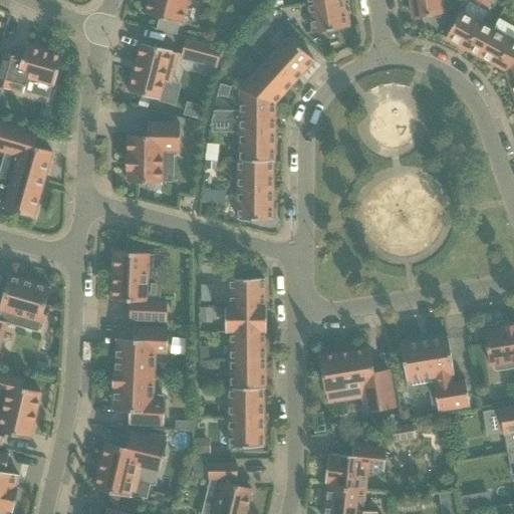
[(148,0),(145,14),(159,18),(156,29),(177,34),(180,23),(181,24),(187,0),(148,0)]
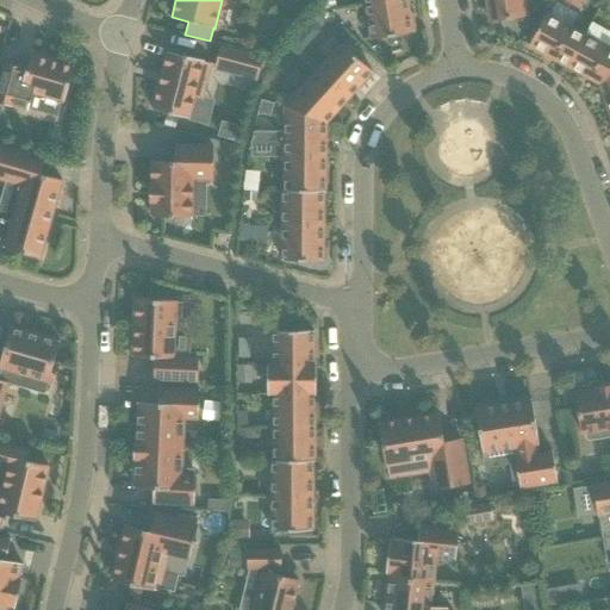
[(393,0),(366,5),(372,39),(414,32),(411,17),(409,17),(406,0),(393,0)]
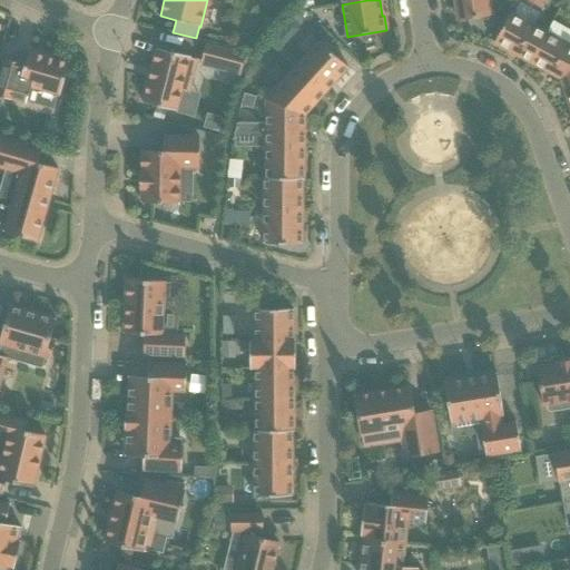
[(488,0),(454,0),(458,20),(491,15),(488,0)]
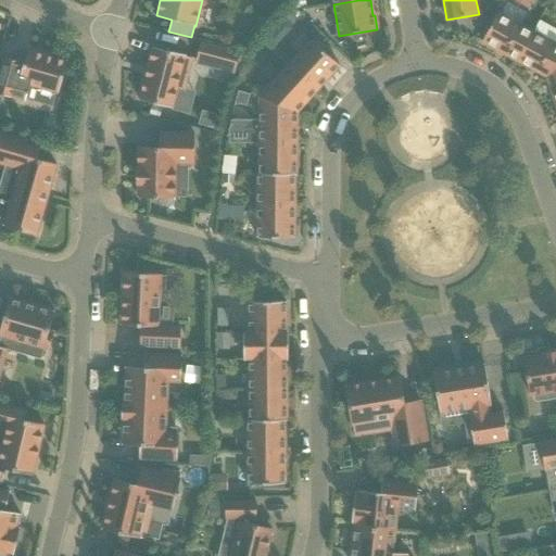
[(285,15),(293,23),(297,19),(291,2),(281,12),(285,15)]
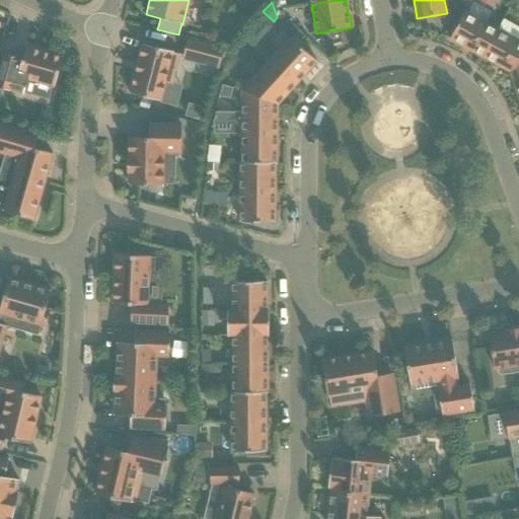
[(498,29),(464,12),(450,39),(483,57),(498,29)]
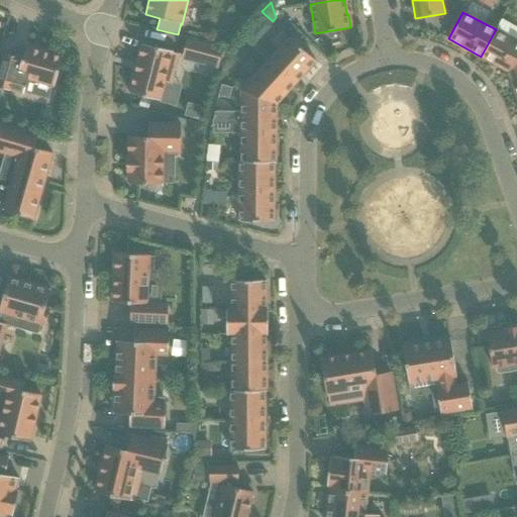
[(256,23),(245,35),(257,45),(263,39),(263,28),(256,23)]
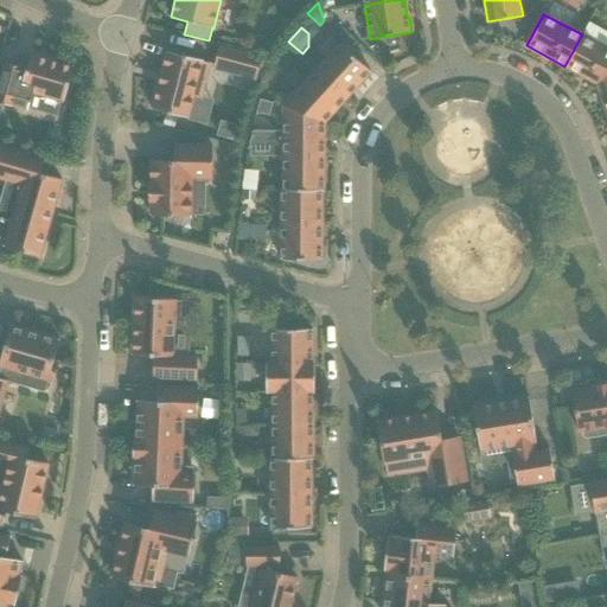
[(606,75),(606,49),(582,34),(564,66),(596,84),(606,75)]
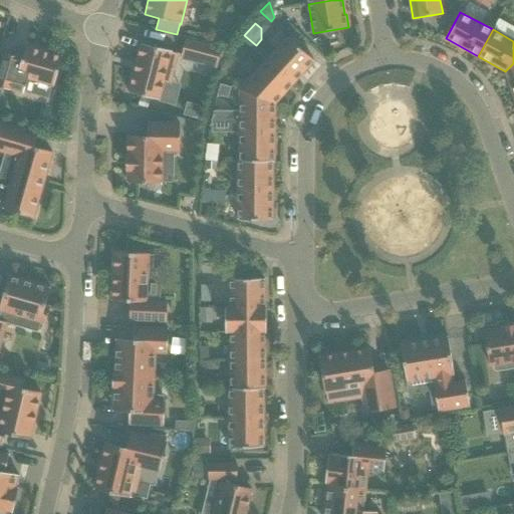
[(268,59),(293,82),(312,61),(313,60),(288,37),(287,38),(268,59)]
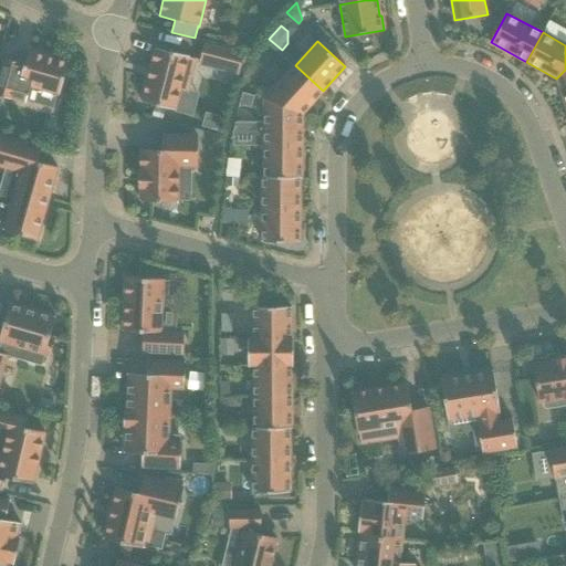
[(203,45),(200,60),(227,67),(228,61),(239,64),(238,70),(239,71),(243,55),(203,45)]
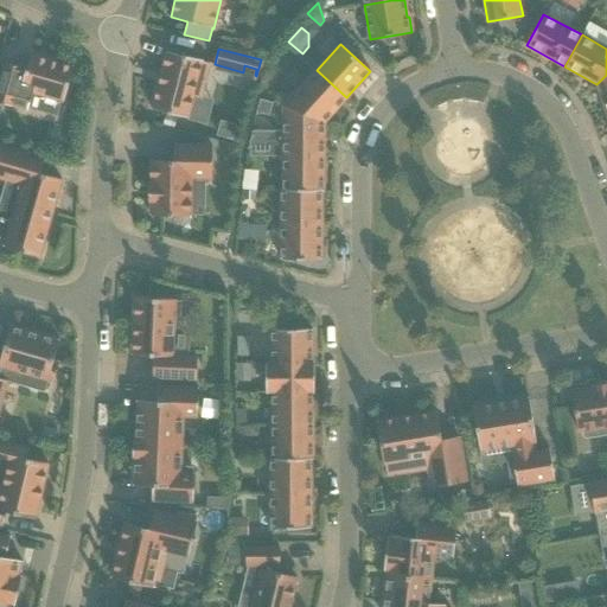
[(167,51),(152,109),(187,119),(193,96),(202,98),(203,94),(210,64),(202,62),(203,59),(167,51)]
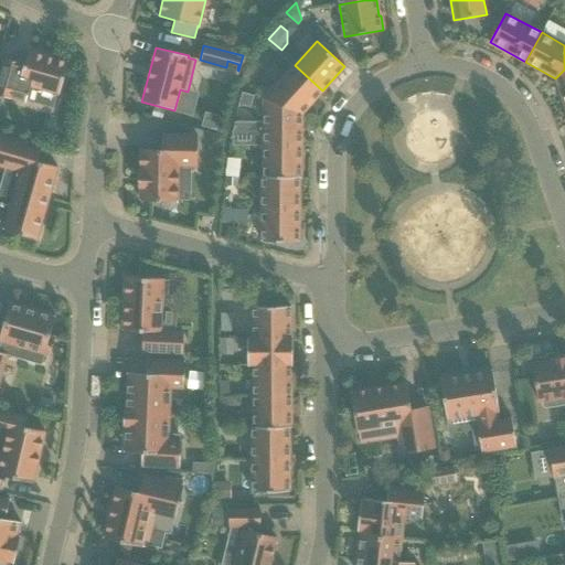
[(6,59),(0,77),(0,96),(11,99),(11,98),(25,103),(27,100),(53,108),(57,93),(60,94),(68,62),(28,50),(23,65),(20,65),(21,63),(6,59)]
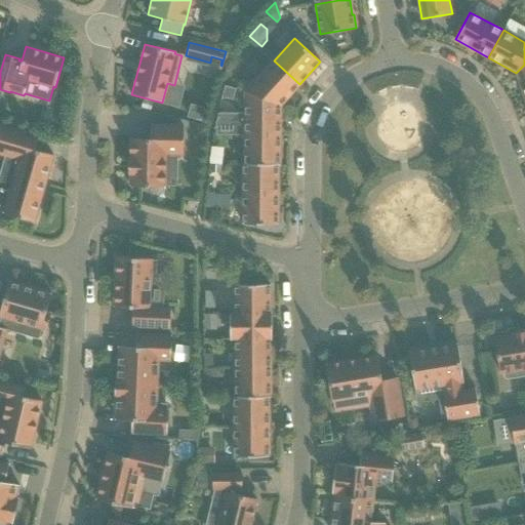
[(245,92),(280,106),(299,84),(274,61),(245,92)]
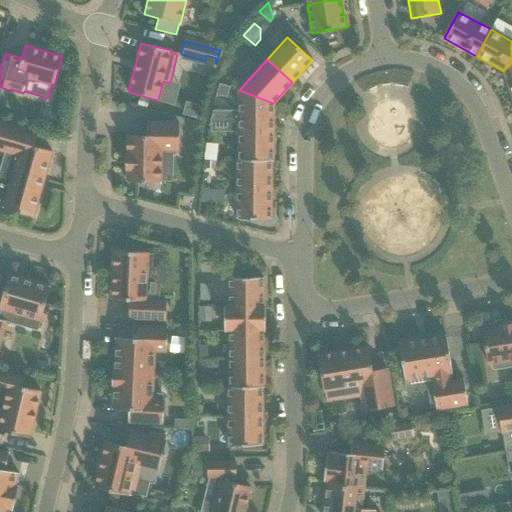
[(511,95),(511,63),(503,71),(511,95)]
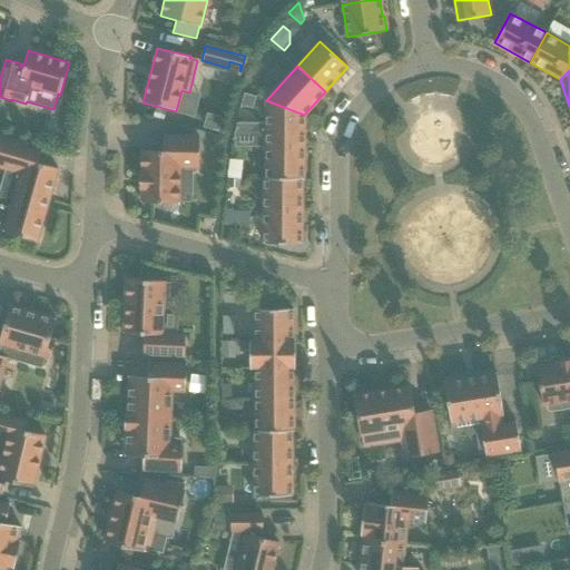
[(256,95),(245,91),(242,102),(253,106),(256,95)]
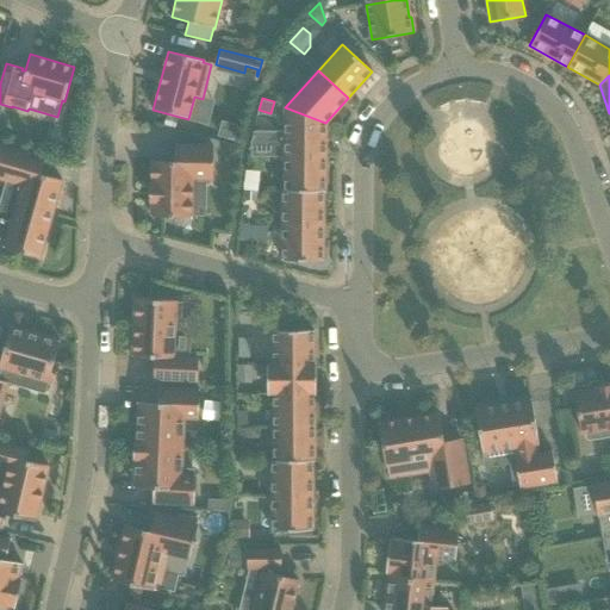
[(325,157),(325,123),(285,107),(285,129),(285,139),(250,139),(250,156),(285,157),(325,157)]
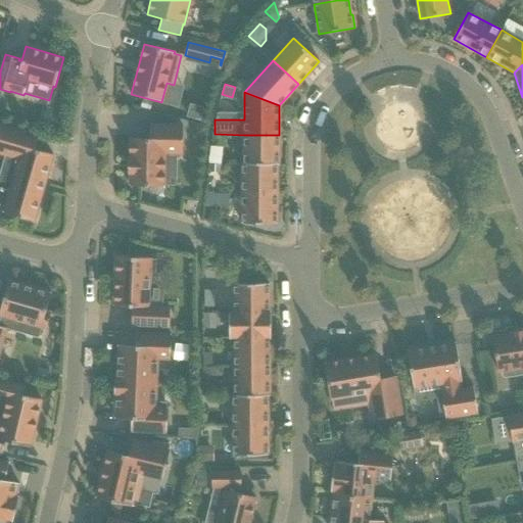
[(152,101),(142,98),(140,106),(149,108),(152,101)]
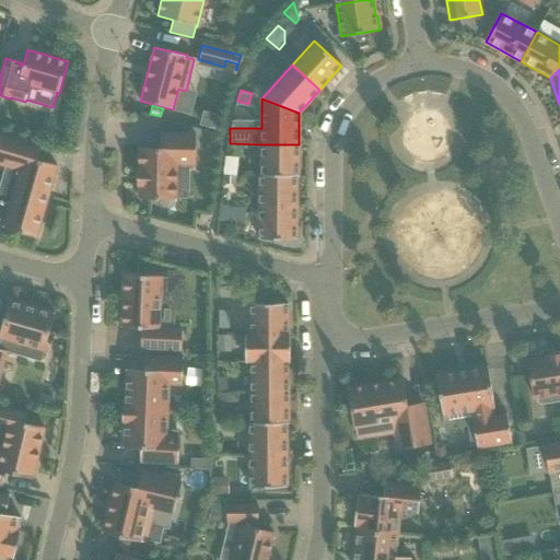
[(218,113),(203,109),(200,123),(214,126),(218,113)]
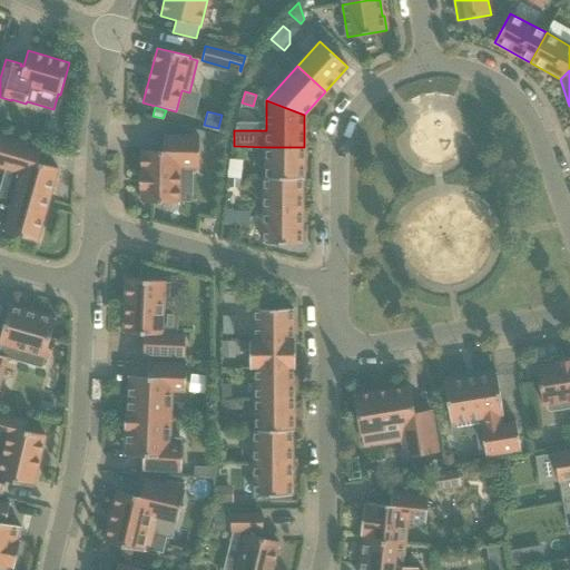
[(41,148),(0,135),(0,167),(21,174),(5,232),(37,242),(58,168),(37,163),(41,148)]
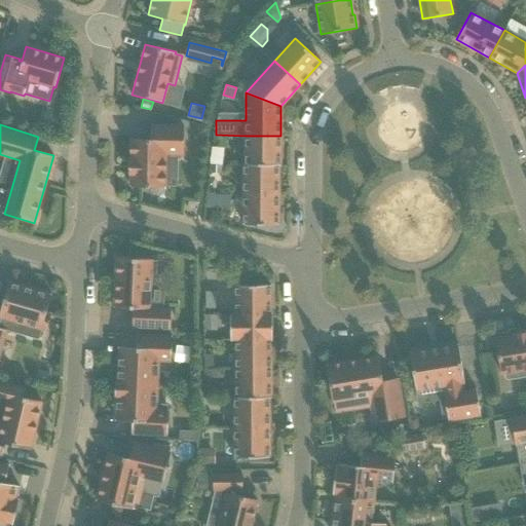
[(205,124),(194,124),(194,138),(205,138),(205,124)]
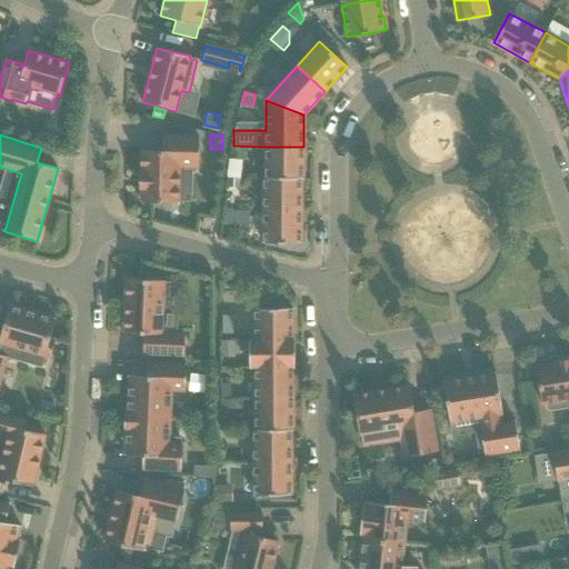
[(141,201),(178,202),(179,171),(192,171),(197,171),(197,167),(199,167),(199,137),(163,136),(163,151),(141,150),(141,175),(139,175),(139,188),(141,188),(141,201)]
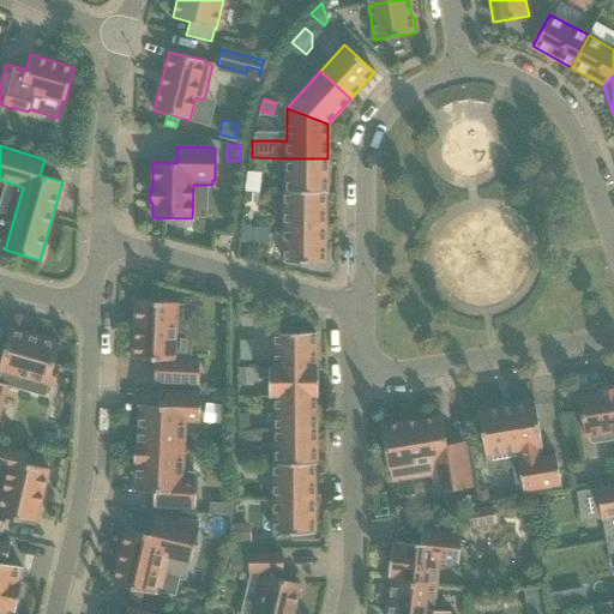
[(287,158),(287,192),(325,193),(327,193),(327,158),(287,158)]
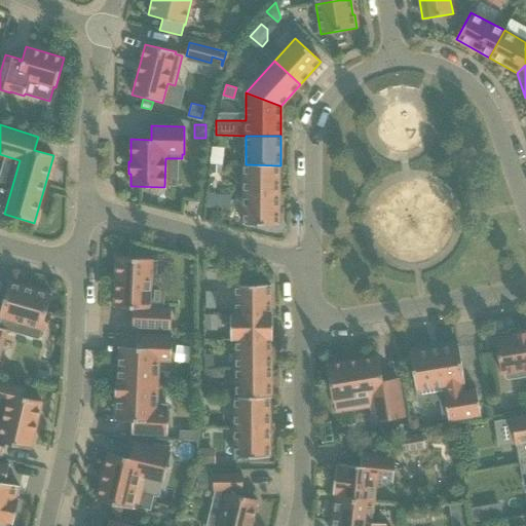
[(224,146),(212,145),(210,161),(223,162),(224,146)]
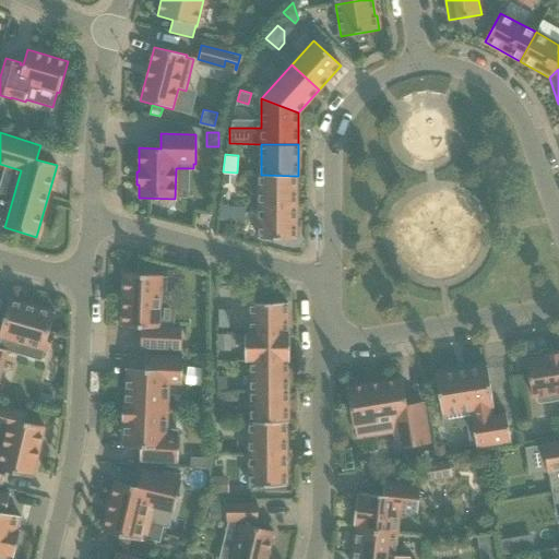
[(235,174),(224,174),(224,182),(235,182),(235,174)]
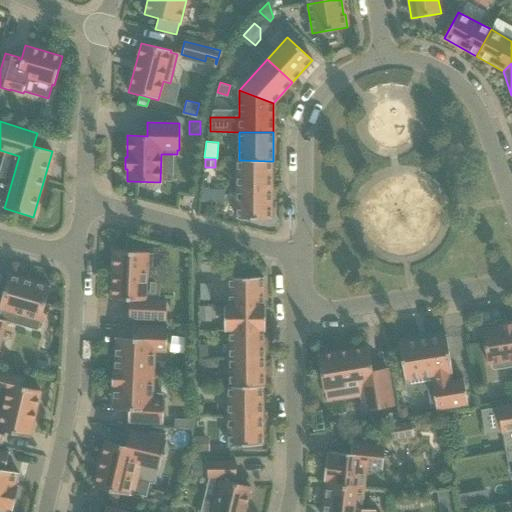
[(237,189),(271,189),(271,161),(239,160),(237,160),(237,189)]
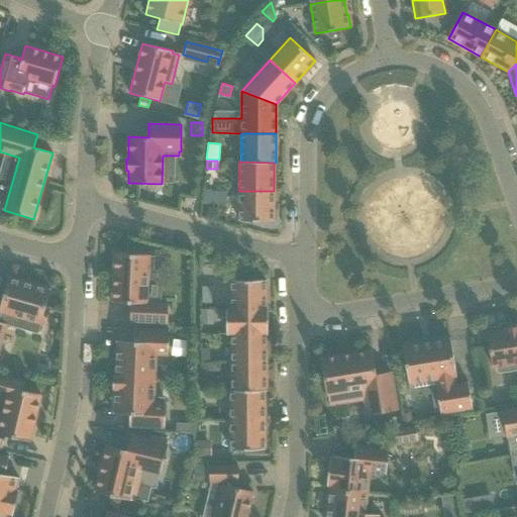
[(226,189),(204,189),(204,201),(226,201),(226,189)]
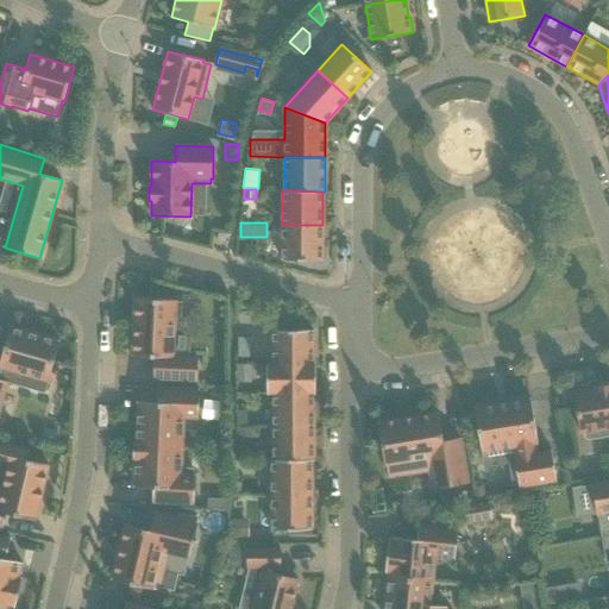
[(322,225),(282,225),(282,258),(282,261),(322,261),(322,258),(322,225)]
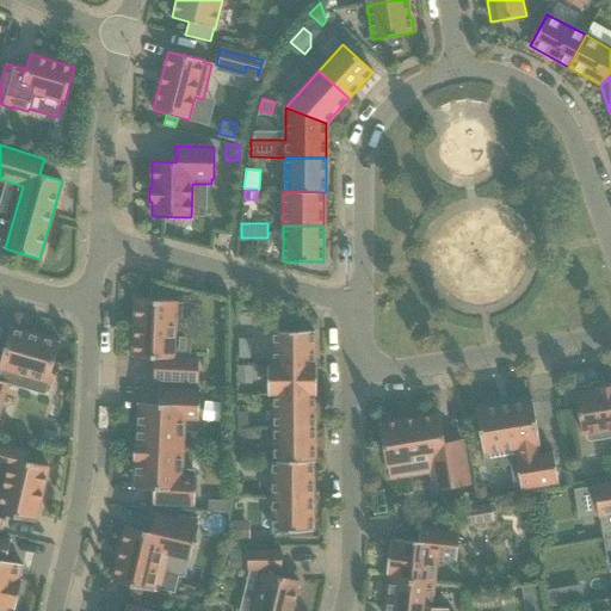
[(217,240),(226,242),(228,234),(220,233),(217,240)]
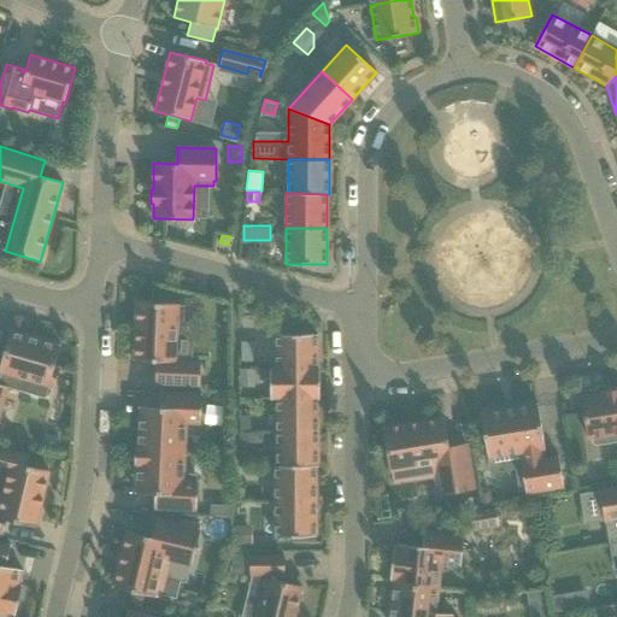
[(177,304),(137,303),(134,360),(156,362),(154,383),(200,386),(200,364),(192,364),(175,363),(176,330),(183,331),(184,306),(177,306),(177,304)]
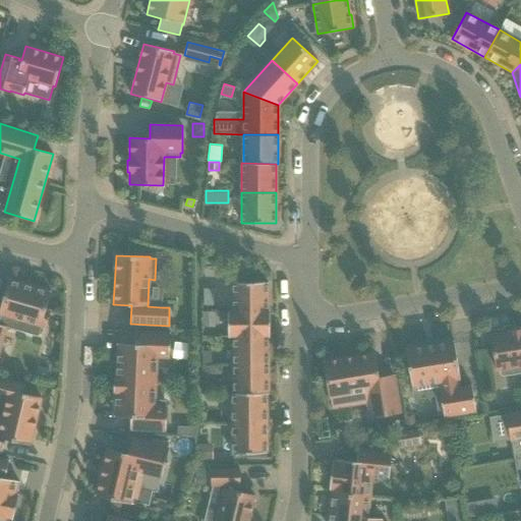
[(51,291),(8,279),(0,308),(0,314),(1,314),(0,316),(0,349),(6,327),(20,331),(22,322),(46,328),(51,309),(46,308),(51,291)]
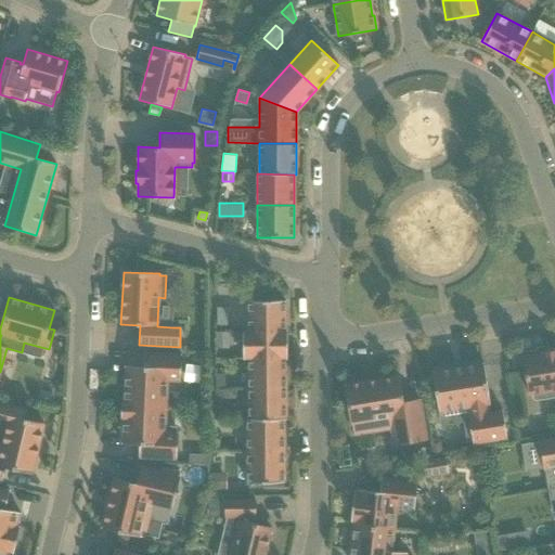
[(285,333),(285,332),(285,300),(248,300),(248,332),(249,333),(285,333)]
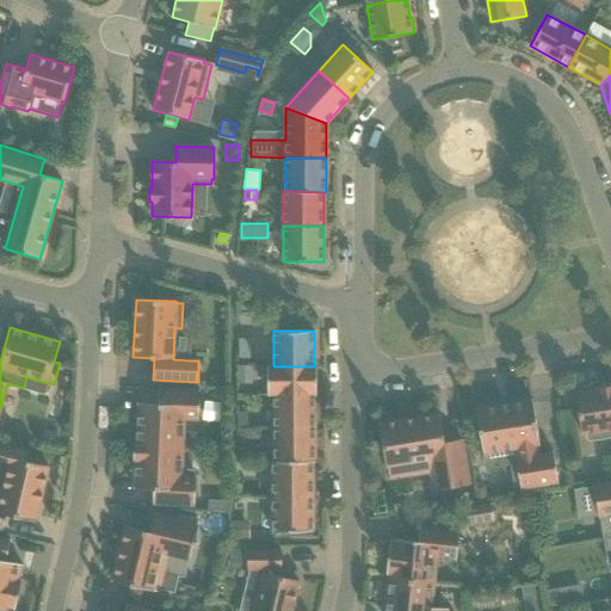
[(250,337),(239,337),(239,357),(250,357),(250,337)]
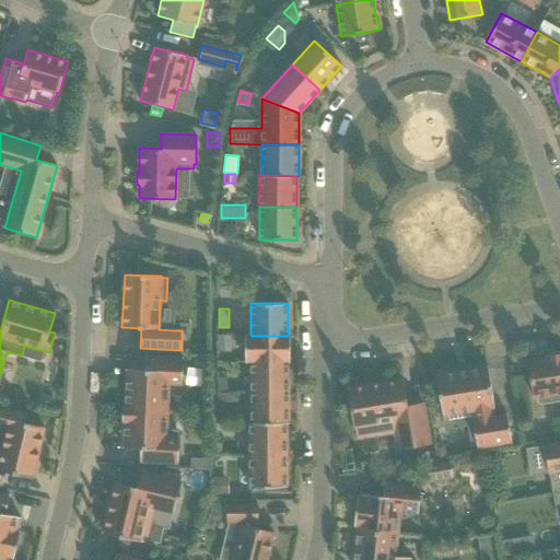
[(232,333),(217,334),(217,349),(232,349),(232,333)]
